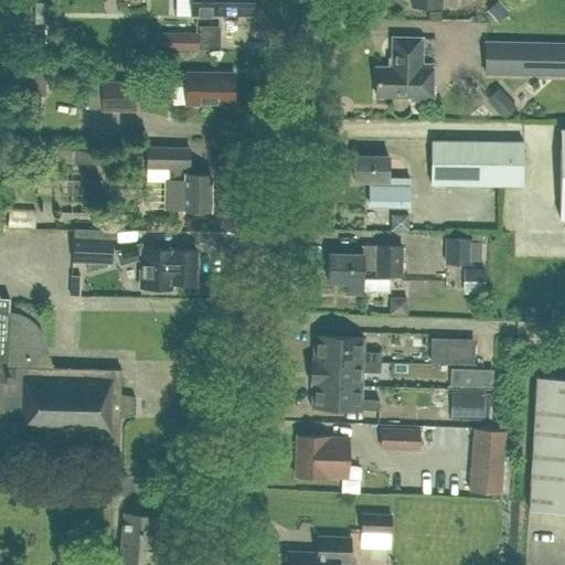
[(215,16),(215,13),(249,13),(249,0),(189,0),(190,14),(215,16)]
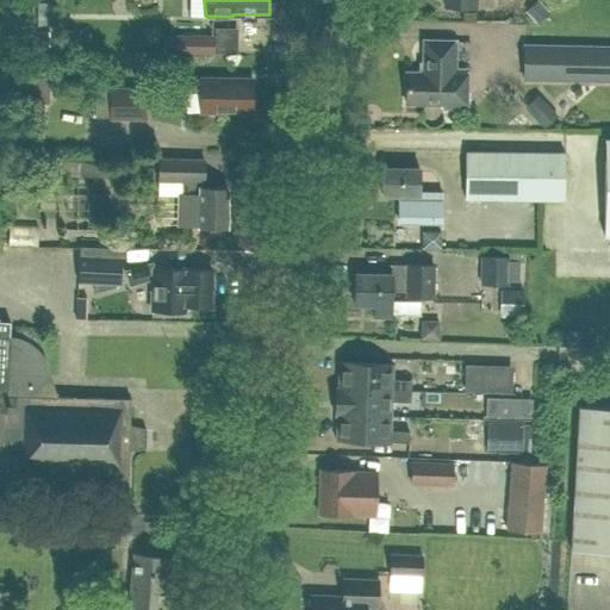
[(37,48),(48,49),(48,31),(37,31),(37,48)]
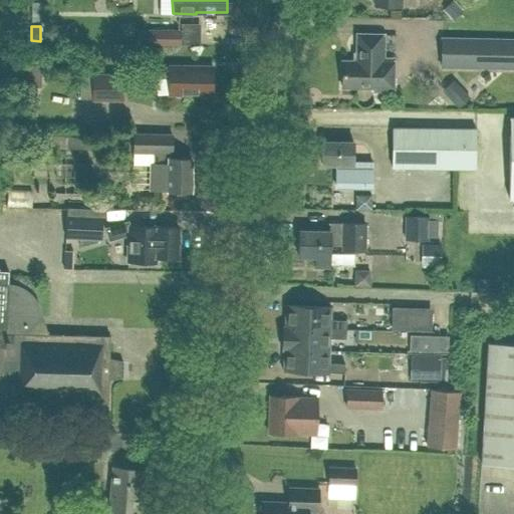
[(153,30),(154,45),(181,46),(181,30),(153,30)]
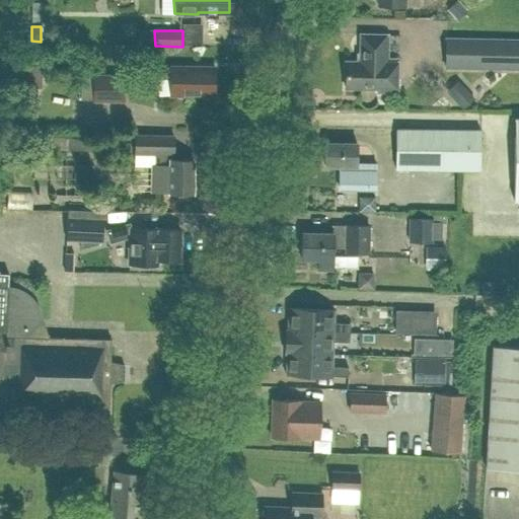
[(395,92),(396,59),(385,59),(386,34),(359,33),(358,61),(344,61),(344,87),(376,88),(375,91),(395,92)]
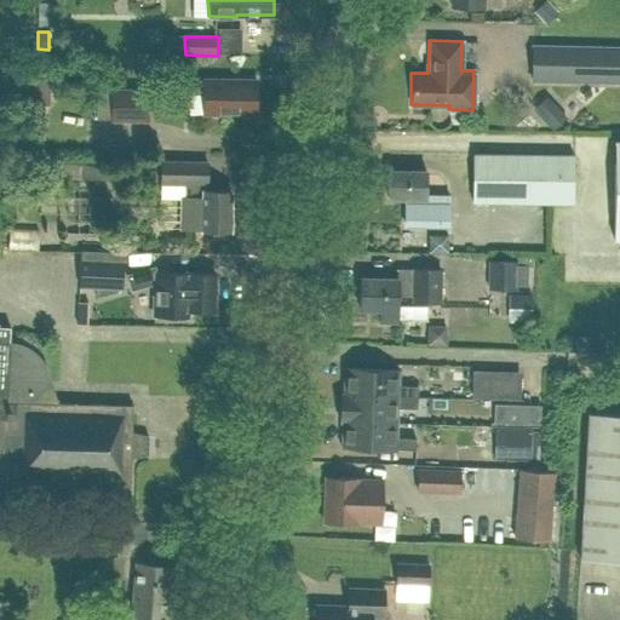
[(619,46),(530,45),(529,81),(619,84),(619,46)]
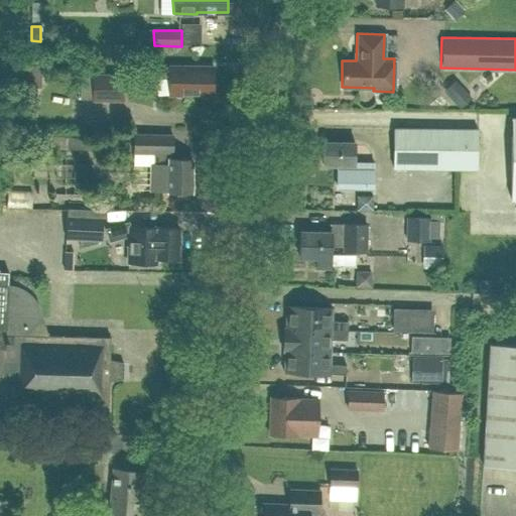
[(167,78),(167,95),(211,96),(212,66),(167,65),(167,67),(154,66),(154,78),(167,78)]
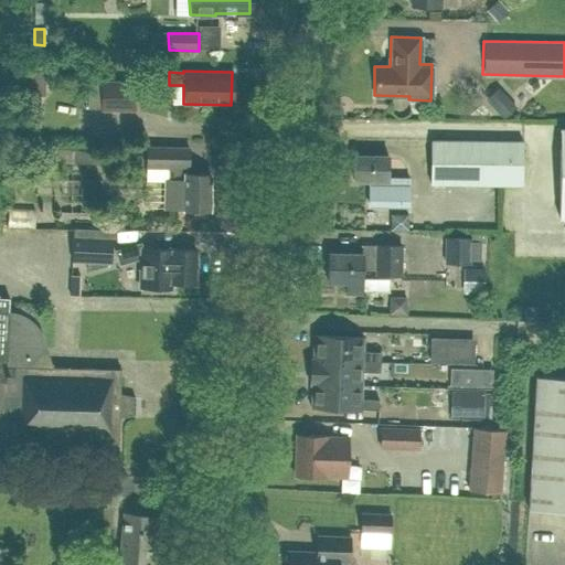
[(99,81),(99,109),(134,110),(134,82),(99,81)]
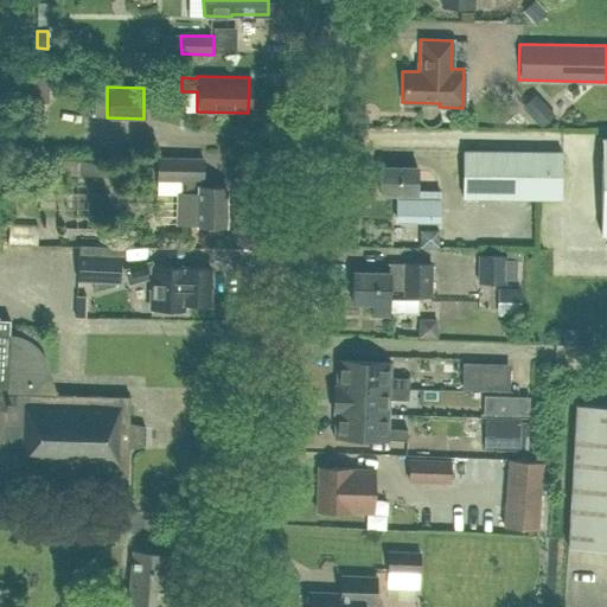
[(560,199),(561,152),(462,151),(462,197),(560,199)]
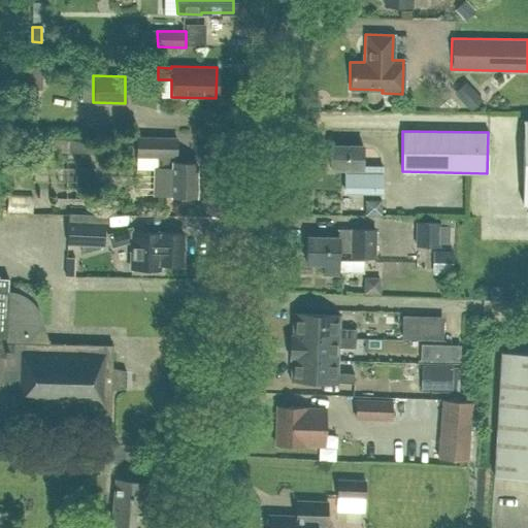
[(156,170),(170,170),(170,196),(194,196),(194,163),(171,163),(171,158),(173,158),(173,137),(135,137),(135,157),(156,158),(156,170)]
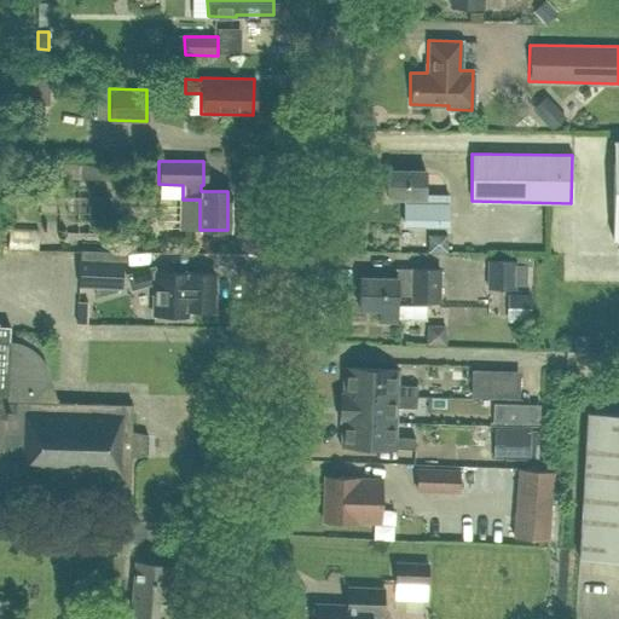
[(70,174),(80,174),(80,179),(114,180),(114,166),(70,165),(70,174)]
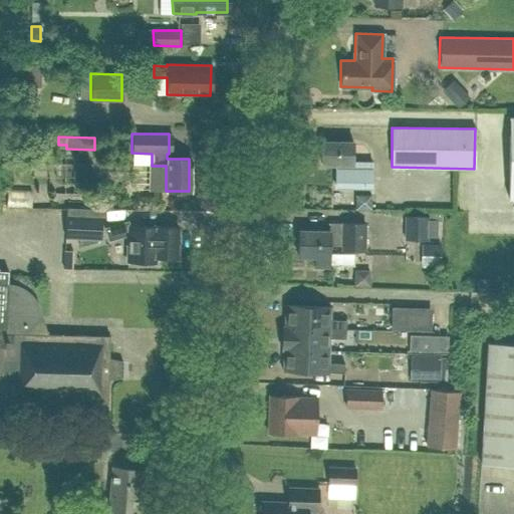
[(320,164),(336,164),(336,182),(370,183),(370,163),(351,163),(352,142),(321,141),(320,164)]
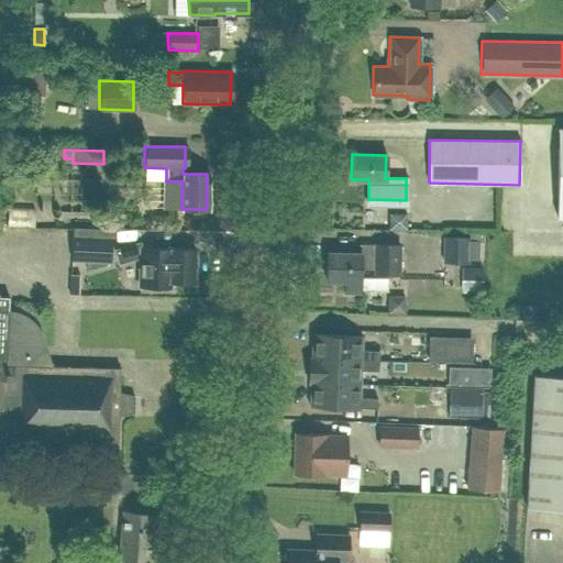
[(476,213),(476,228),(495,228),(495,214),(476,213)]
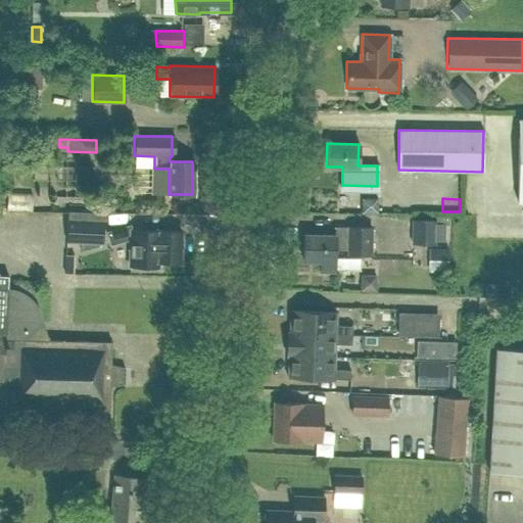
[(67,220),(66,242),(102,244),(104,222),(67,220)]
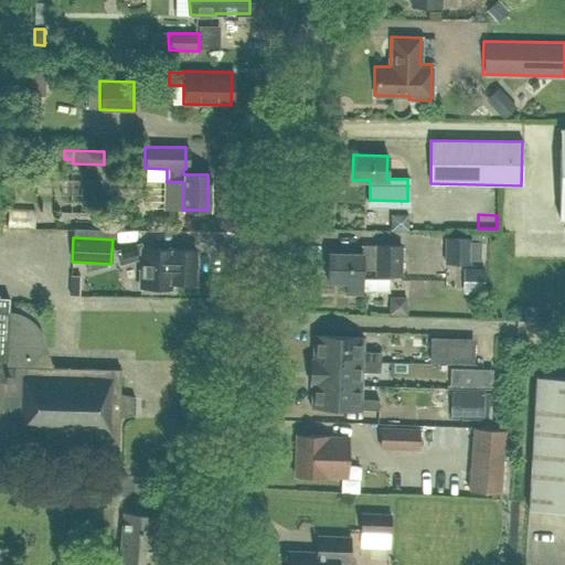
[(480,242),(471,241),(471,237),(445,237),(444,264),(471,264),(471,259),(480,260),(480,242)]
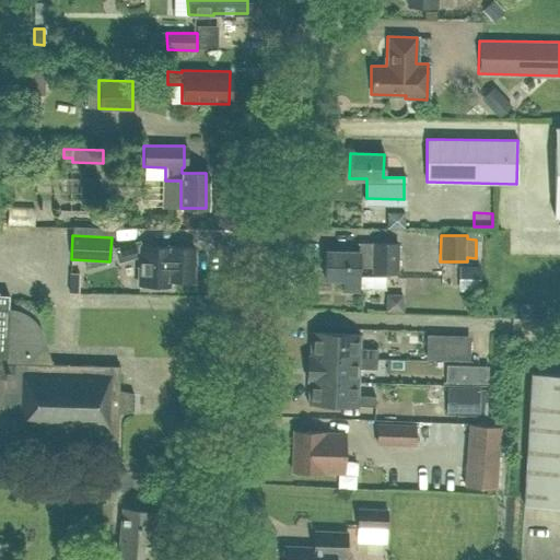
[(323,278),(343,278),(342,291),(358,291),(358,267),(397,267),(398,245),(359,244),(359,252),(324,252),(323,278)]
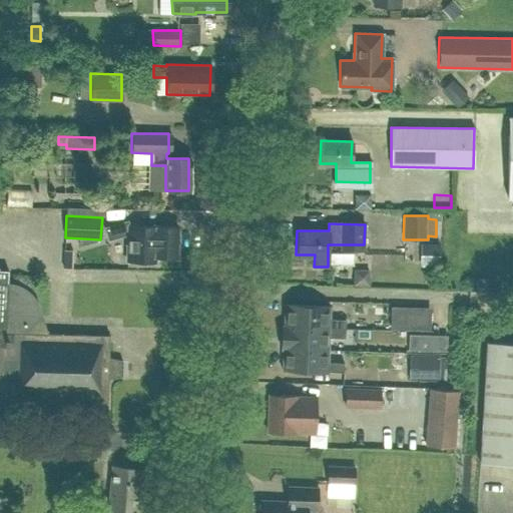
[(175,226),(153,225),(153,226),(126,225),(125,261),(153,262),(153,257),(174,258),(175,226)]
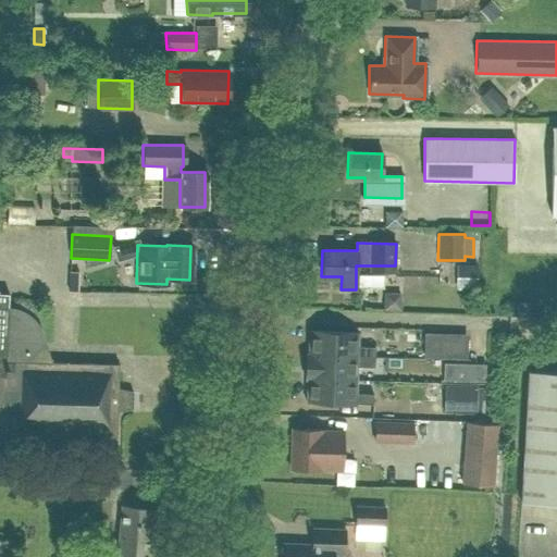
[(418,276),(435,275),(434,257),(417,257),(418,276)]
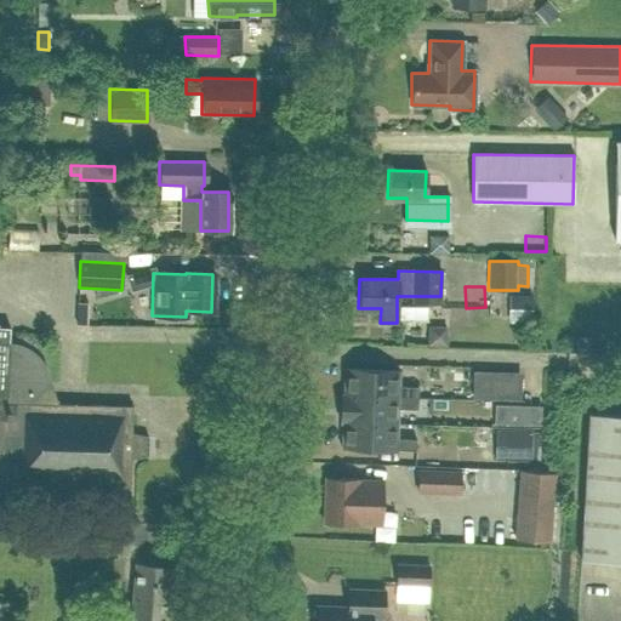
[(517,300),(517,318),(534,318),(534,300),(517,300)]
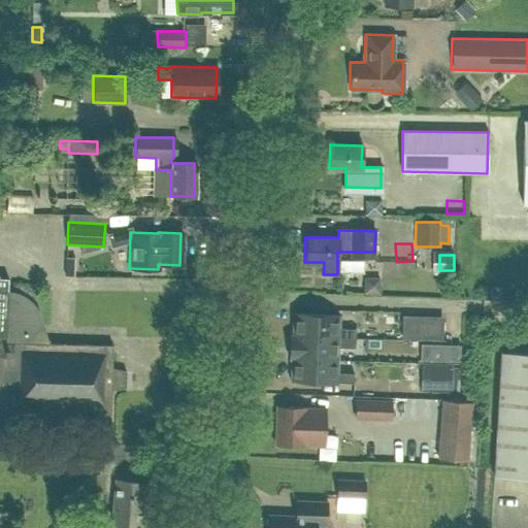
[(111,345),(37,343),(38,333),(42,333),(42,325),(38,324),(38,321),(37,317),(35,312),(34,309),(31,305),(29,303),(29,302),(24,299),(19,296),(13,294),(7,293),(8,278),(0,277),(0,398),(10,401),(10,409),(109,413),(110,391),(124,388),(125,370),(110,368),(111,345)]
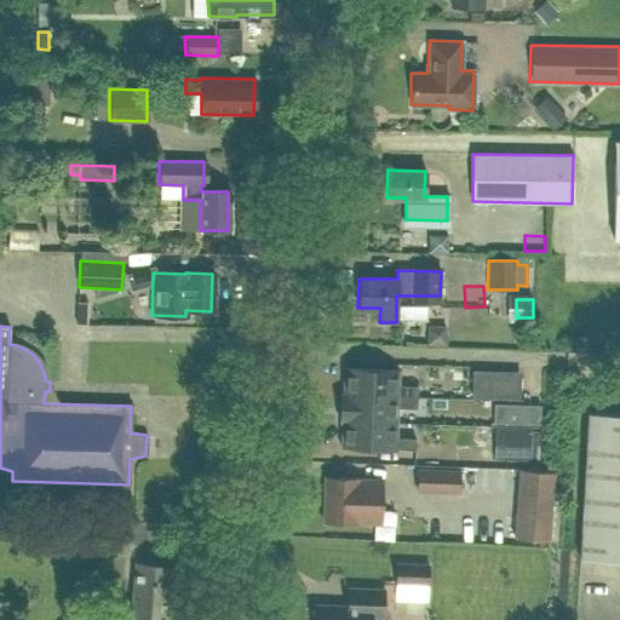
[(399,385),(399,371),(344,368),(343,394),(340,394),(417,397),(417,386),(399,385)]
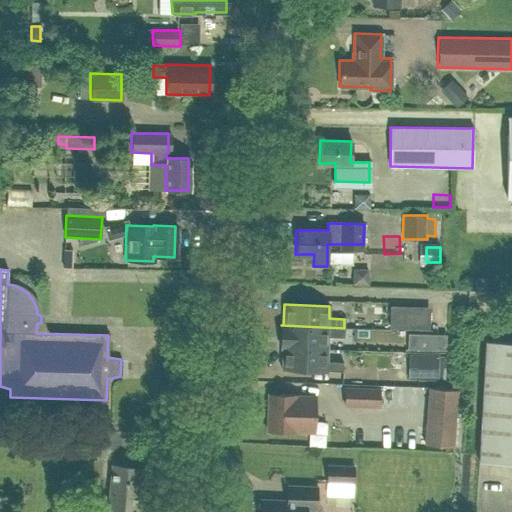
[(344,337),(344,328),(281,325),(280,347),(327,349),(328,336),(344,337)]
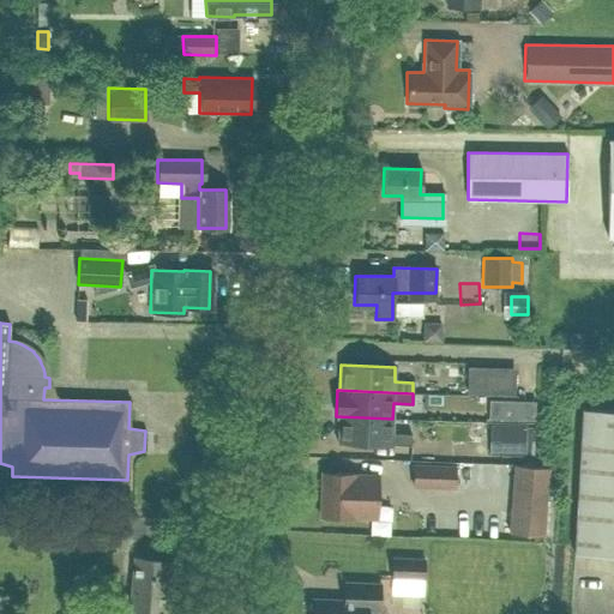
[(613,409),(583,408),(575,553),(613,554),(613,409)]
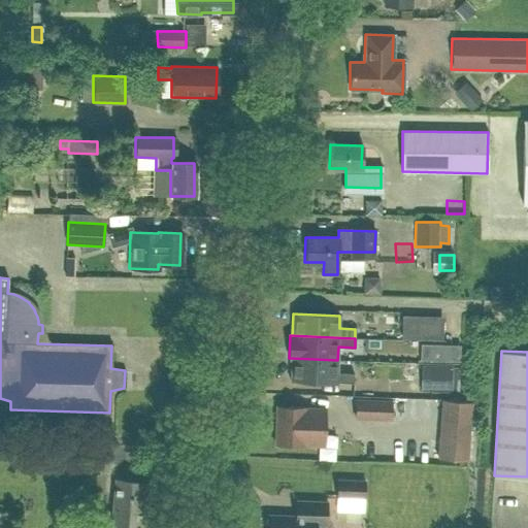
[(337,373),(337,360),(289,358),(289,359),(291,359),(290,381),(353,384),(354,373),(337,373)]
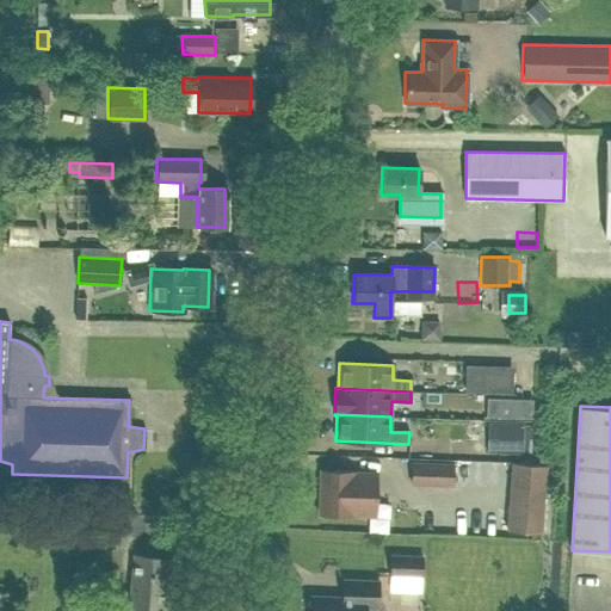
[(486,452),(523,454),(523,423),(487,421),(486,452)]
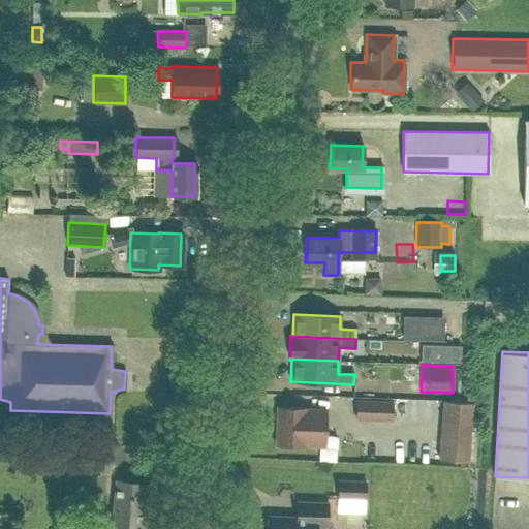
[(392,422),(393,401),(355,399),(354,419),(392,422)]
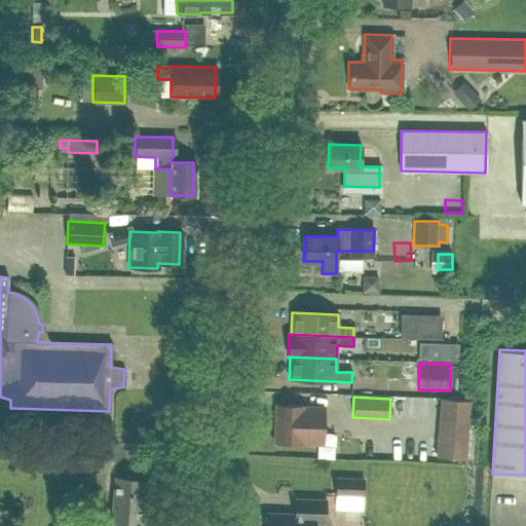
[(437,456),(466,458),(472,402),(442,399),(437,456)]
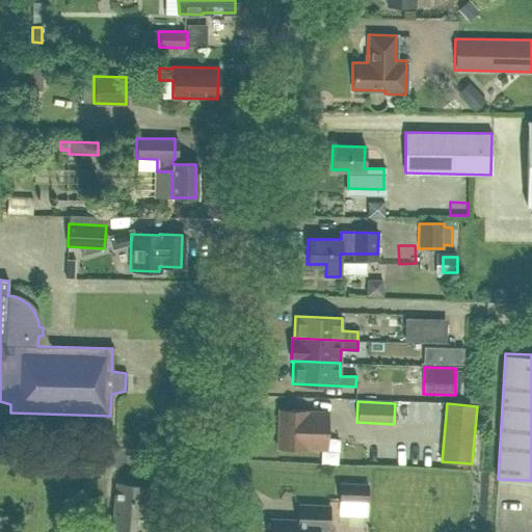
[(277,409),(276,448),(324,450),(326,411),(277,409)]
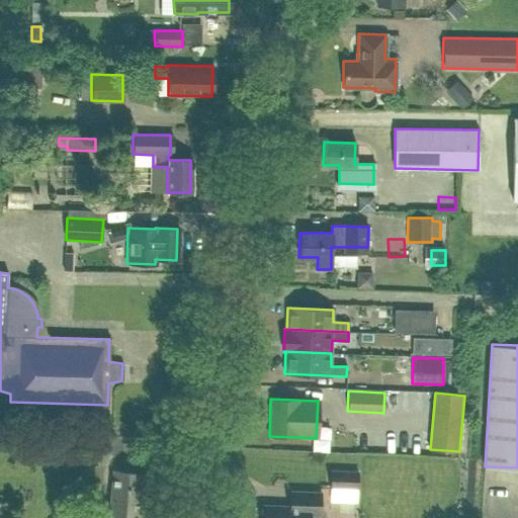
[(331,469),(330,488),(357,489),(358,470),(331,469)]
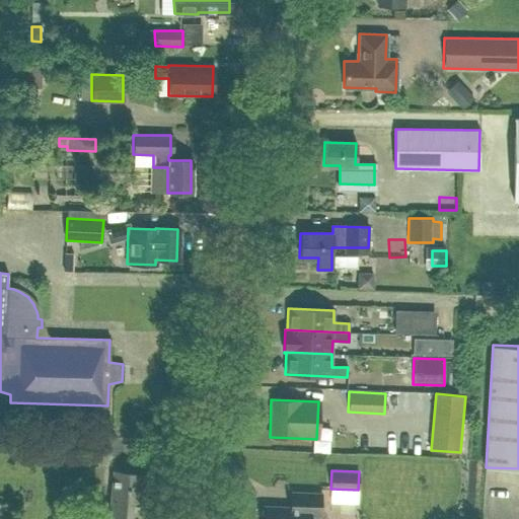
[(144,489),(145,474),(112,471),(107,518),(137,518),(140,489),(144,489)]
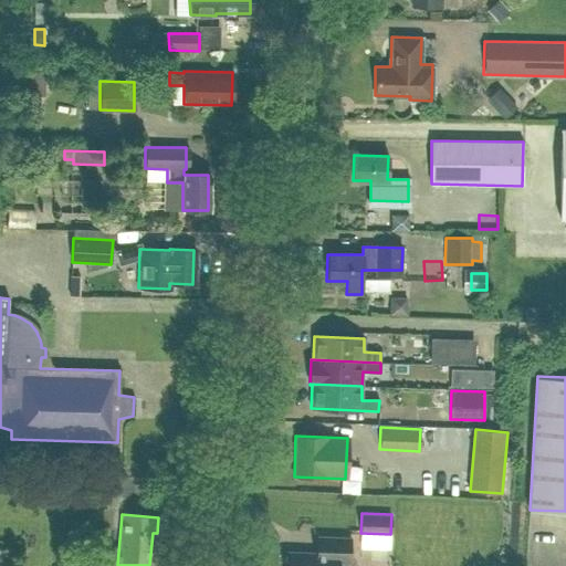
[(336,565),(337,562),(349,563),(350,537),(317,536),(316,553),(286,552),(285,565),(336,565)]
